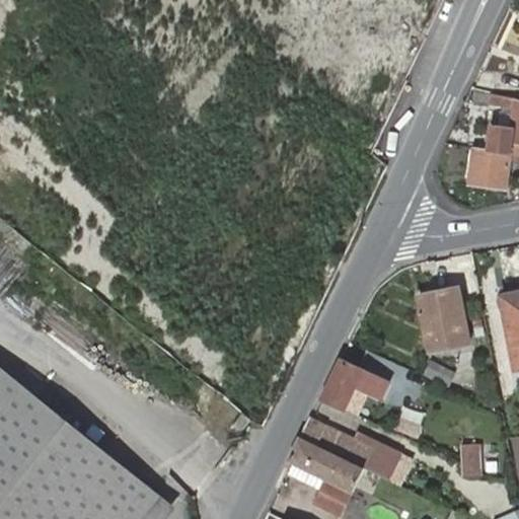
[(518,99),(515,99),(501,97),(497,128),(475,125),(472,148),(509,153),(510,143),(518,144),(518,99)]
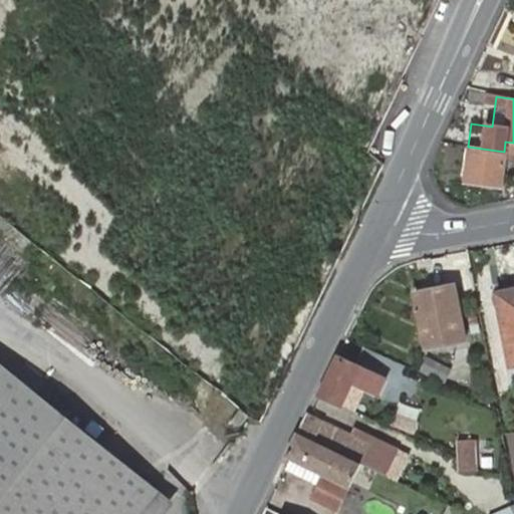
[(504,152),(468,147),(463,180),(500,185),(503,155),(513,156),(513,143),(505,142),(504,152)]
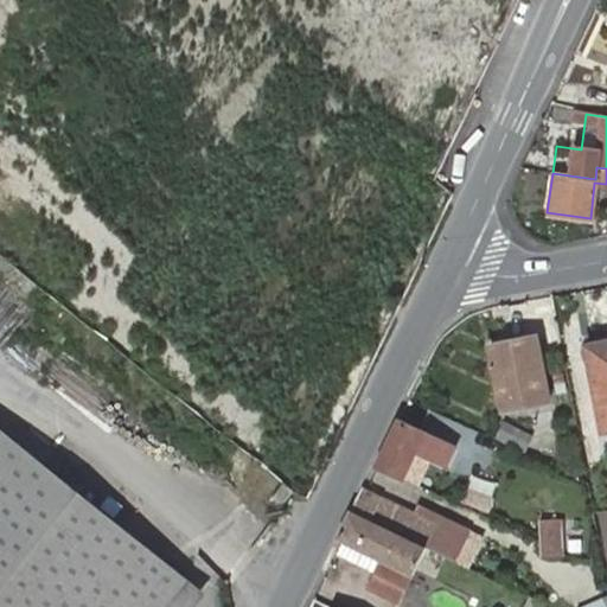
[(534,337),(487,346),(499,411),(545,402),(534,337)]
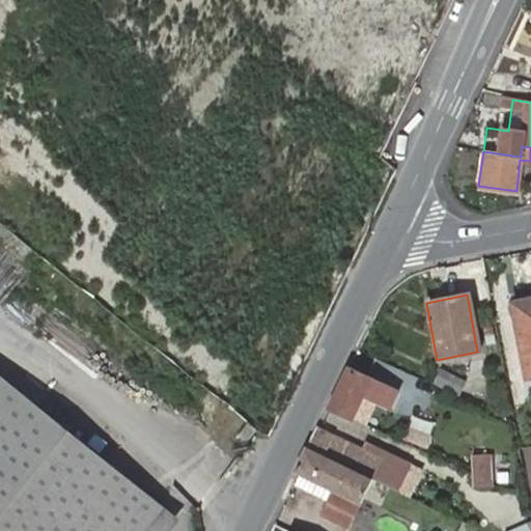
[(530,304),(513,307),(527,379),(530,378),(530,304)]
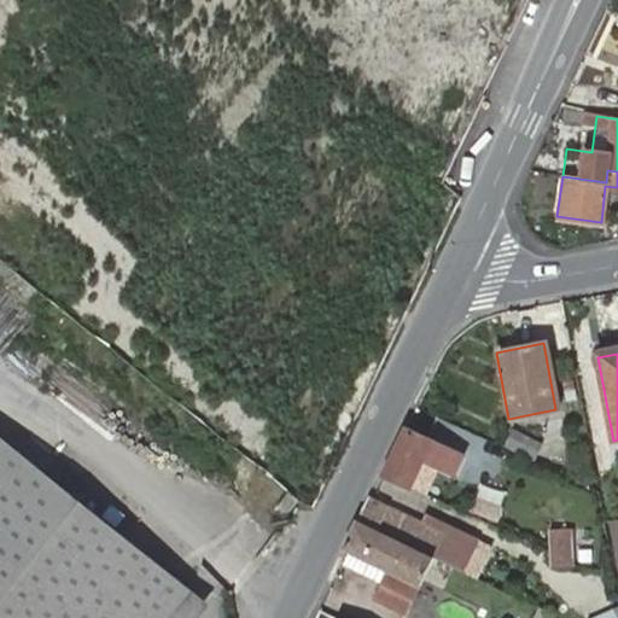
[(403,429),(382,473),(409,488),(423,460),(439,467),(444,470),(454,453),(431,443),(404,429),(403,429)]
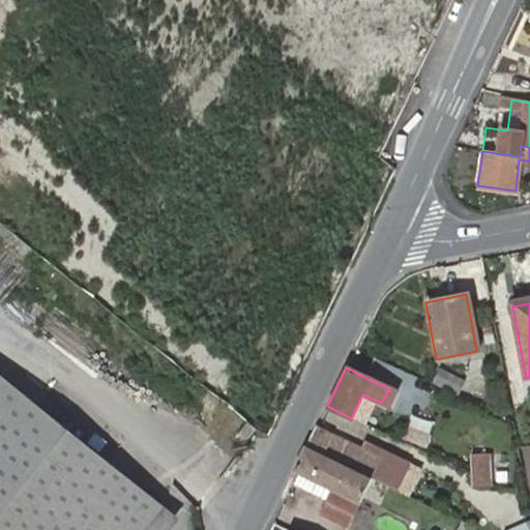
[(460,393),(464,377),(437,371),(433,387),(460,393)]
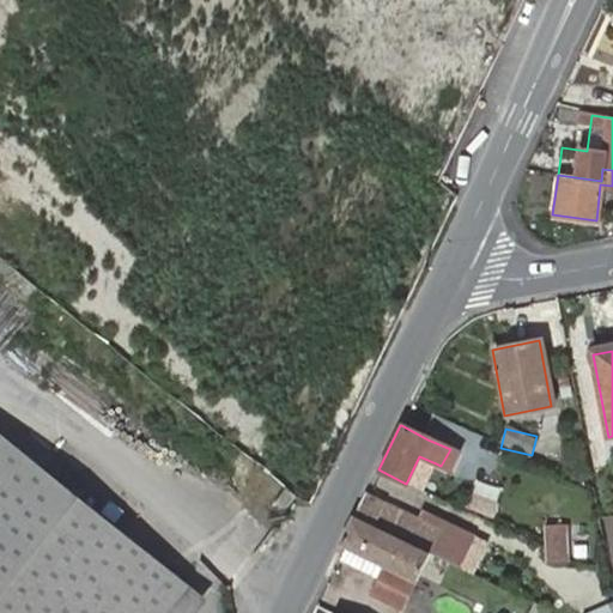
[(0,434),(0,612),(164,612),(188,586),(0,434)]
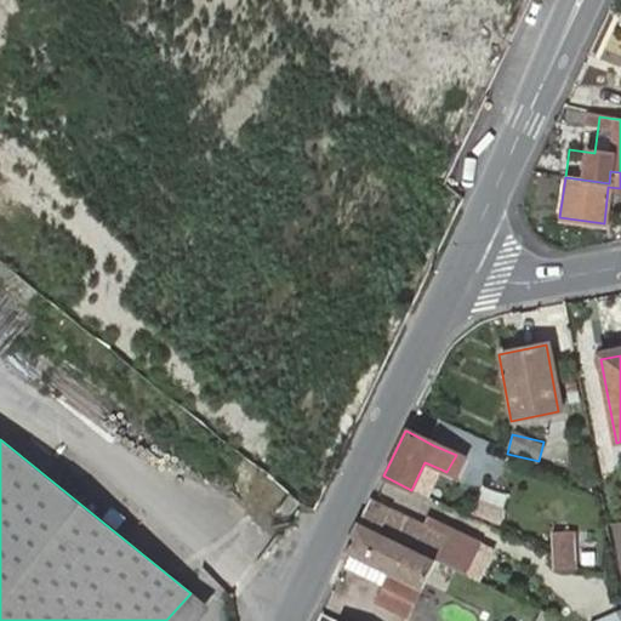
[(425,462),(411,490),(428,497),(442,469),(425,462)]
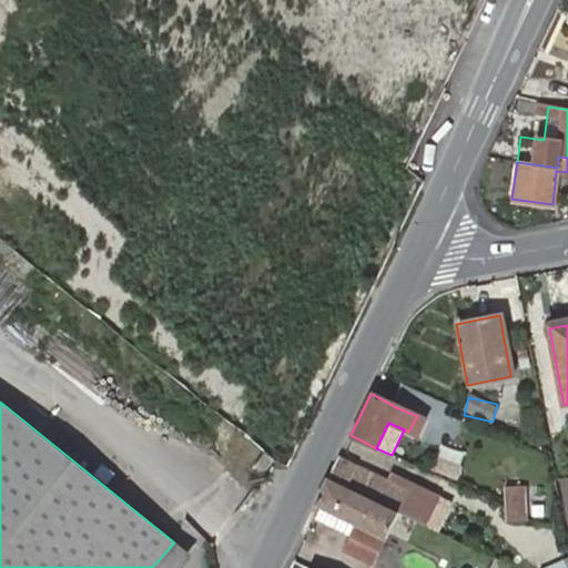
[(314,503),(318,505),(385,539),(408,492),(340,457),(336,456),(314,503)]
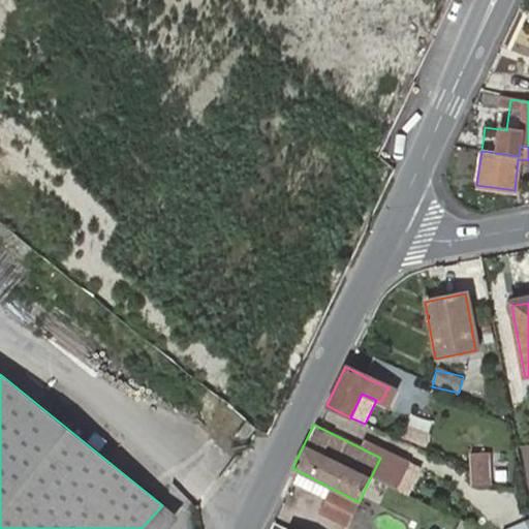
[(490,486),(490,452),(469,452),(469,486),(490,486)]
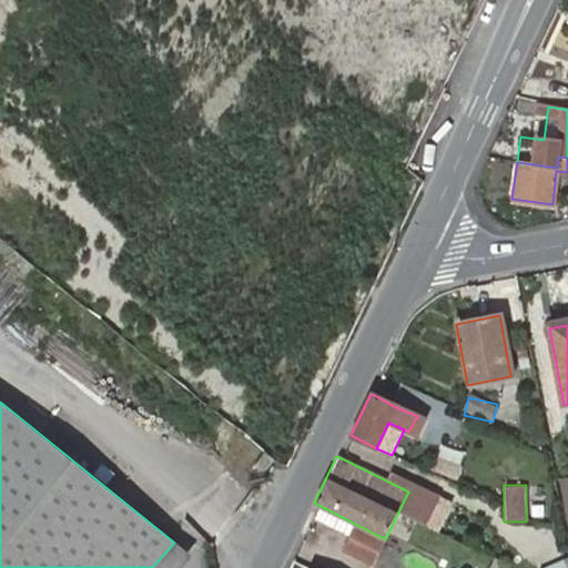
[(437,530),(450,504),(438,498),(426,525),(437,530)]
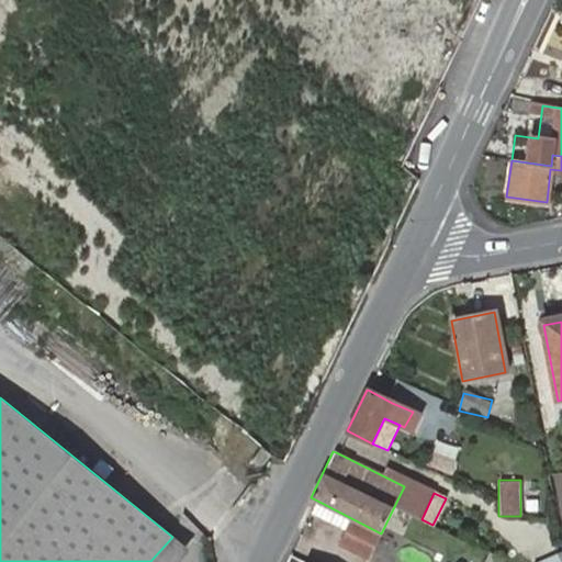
[(381,534),(315,499),(310,510),(377,543),(381,534)]
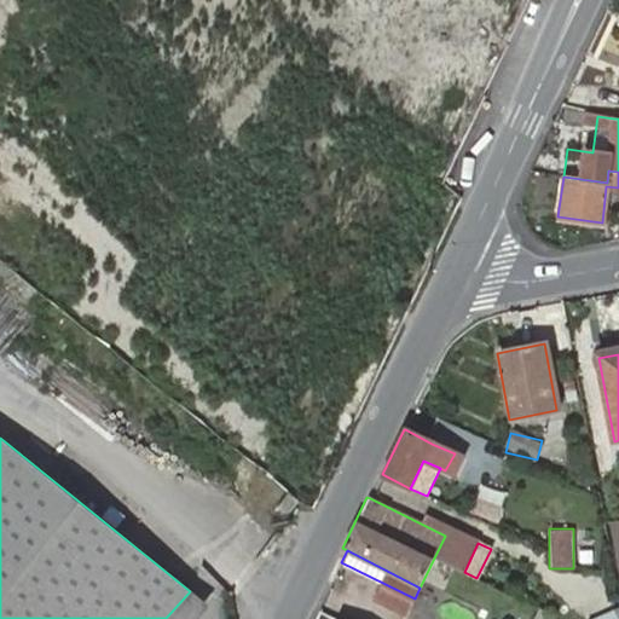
[(618,618),(618,607),(589,618),(618,618)]
